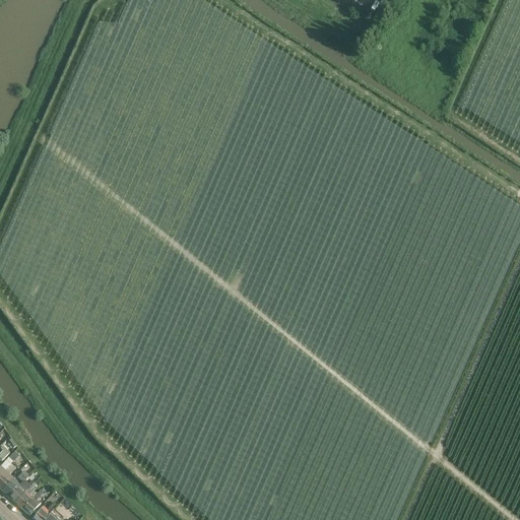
[(11,440),(8,443),(13,450),(16,447),(14,444),(11,440)]
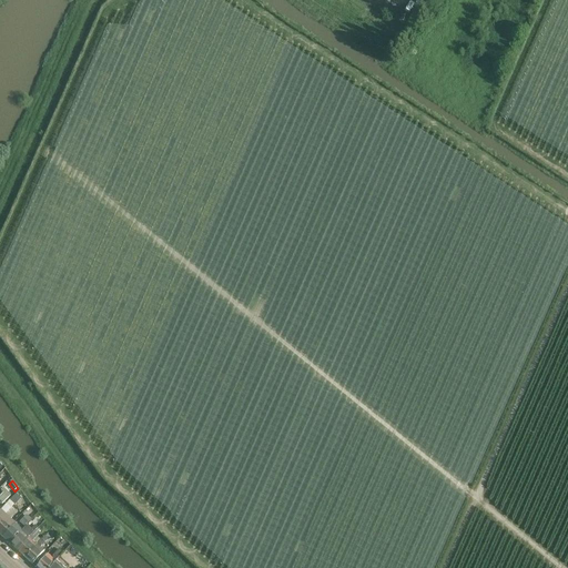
[(0,501),(3,505),(8,499),(10,497),(3,490),(1,493),(2,494),(0,496),(0,501)]
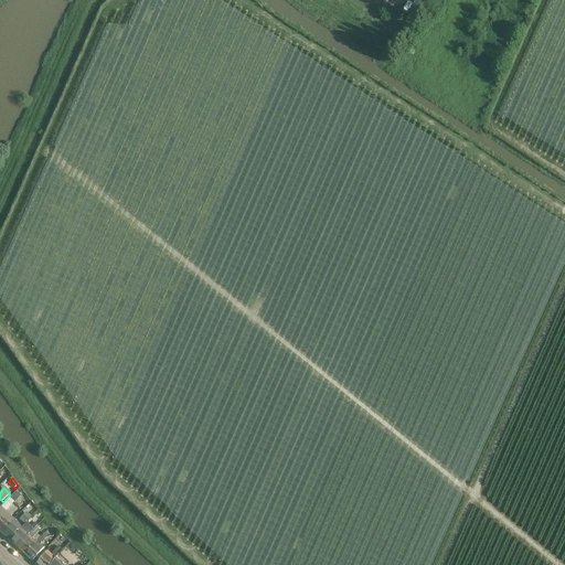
[(19,490),(10,499),(14,503),(18,501),(18,498),(21,493),(19,490)]
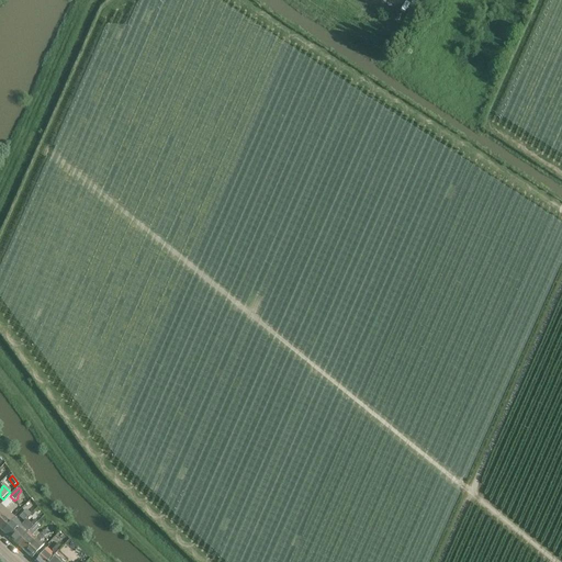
[(21,492),(26,499),(32,496),(26,489),(21,492)]
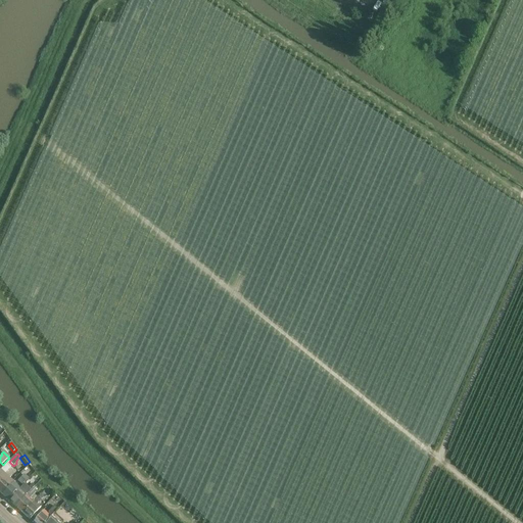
[(6,476),(0,483),(0,492),(4,497),(15,484),(6,476)]
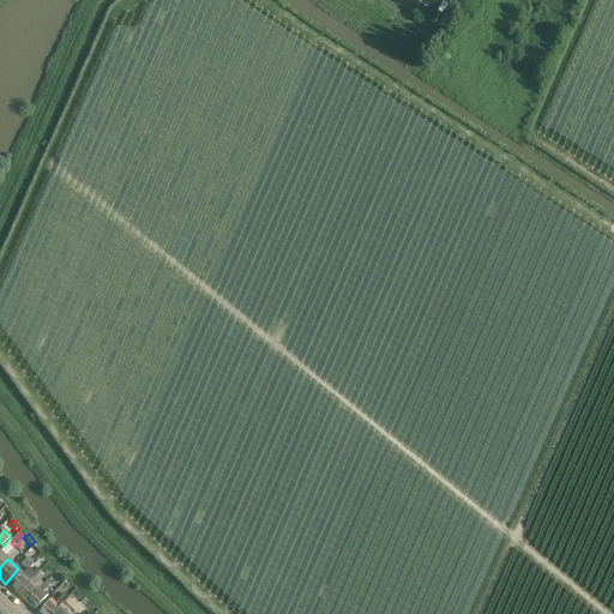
[(18,569),(5,584),(16,594),(34,573),(29,569),(24,573),(18,569)]
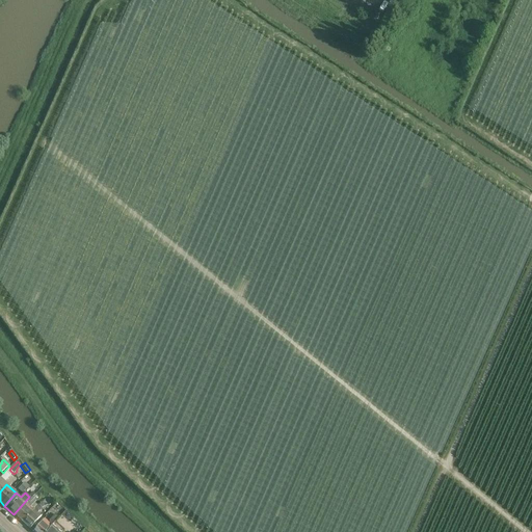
[(35,501),(32,498),(31,499),(29,497),(14,514),(23,523),(38,506),(37,506),(34,503),(35,501)]
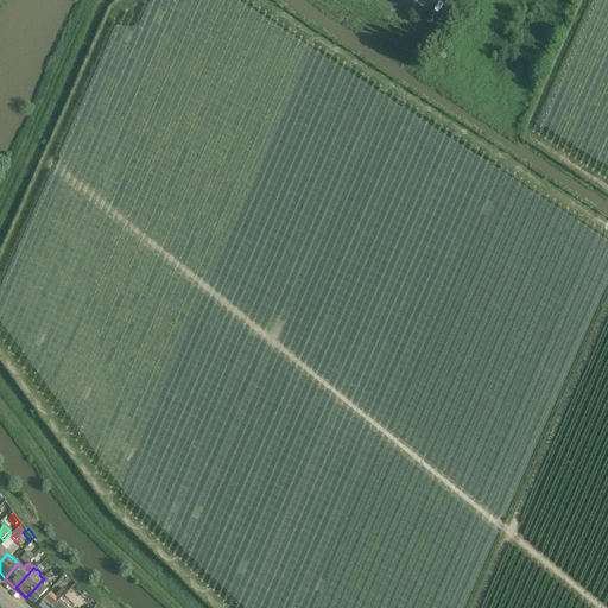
[(26,597),(35,605),(43,596),(48,590),(43,587),(48,582),(44,578),(26,597)]
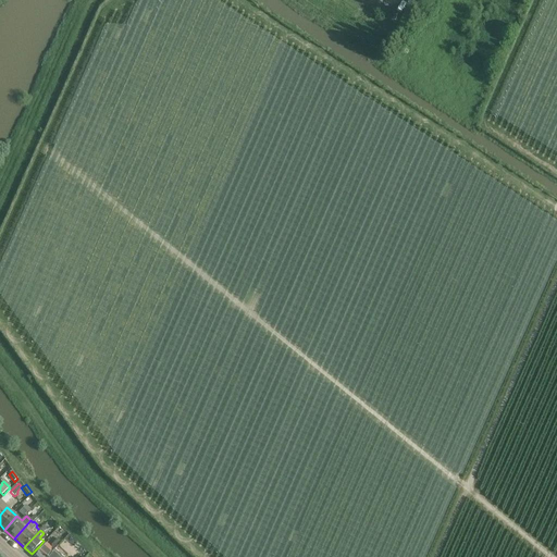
[(46,544),(41,549),(34,556),(48,556),(54,551),(64,540),(61,537),(51,548),(46,544)]
